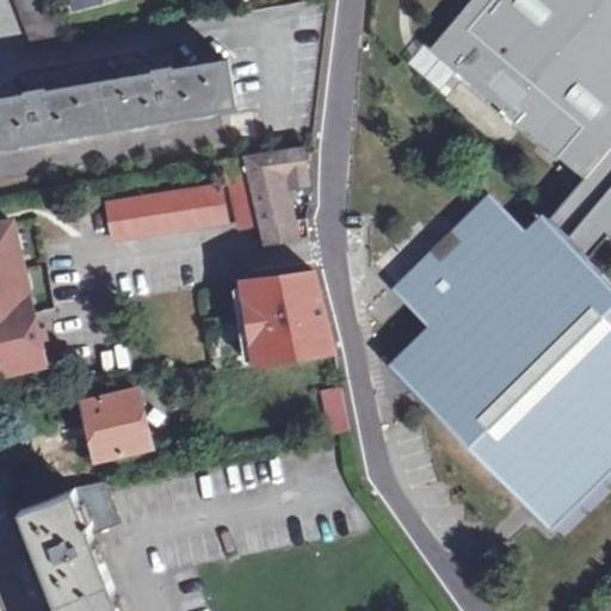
[(13,0),(34,53),(72,45),(54,0),(13,0)]
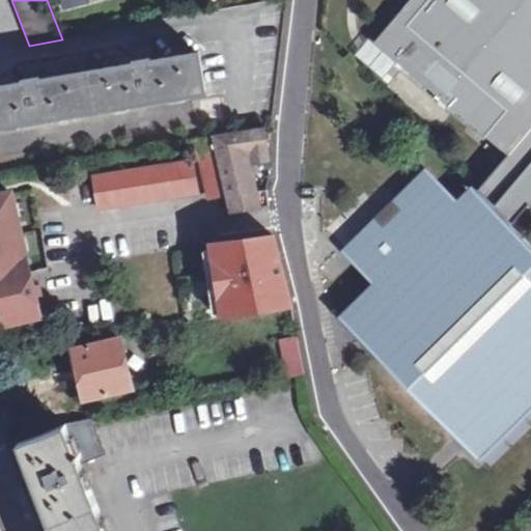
[(63,0),(66,12),(109,1),(109,0),(63,0)]
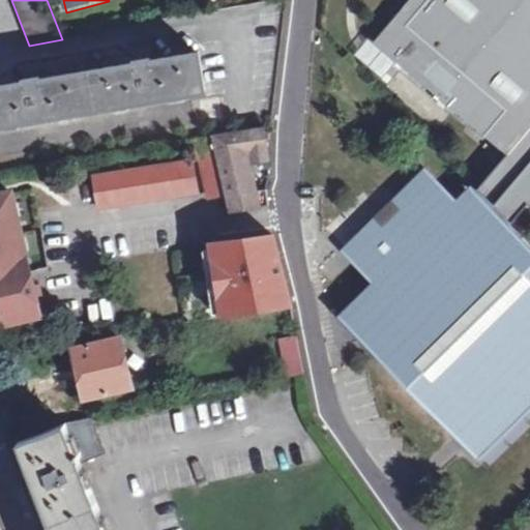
[(529,0),(409,0),(376,40),(510,152),(478,190),(517,228),(529,212),(529,0)]
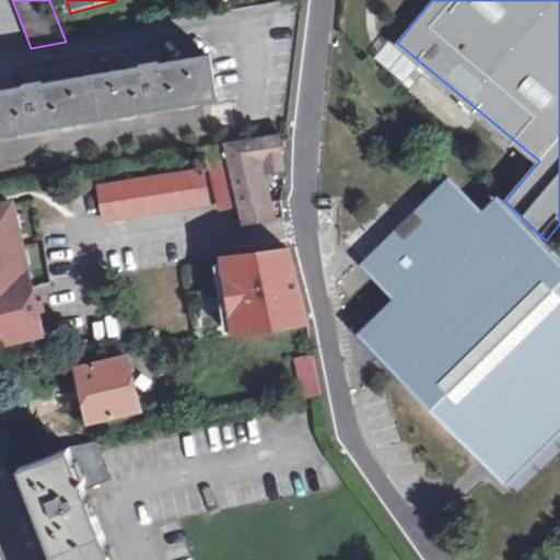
[(27,85),(0,90),(0,132),(217,96),(210,55),(185,59),(159,63),(156,53),(143,55),(144,66),(43,83),(41,73),(25,76),(27,85)]
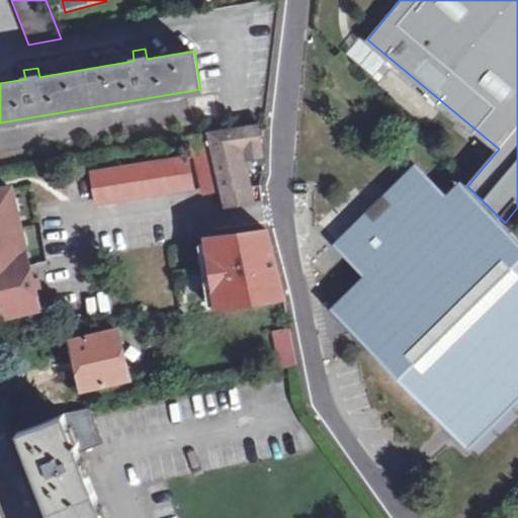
[(205,134),(194,137),(206,193),(221,189),(226,205),(263,201),(259,186),(249,188),(242,161),(246,160),(243,148),(261,146),(258,124),(205,134)]
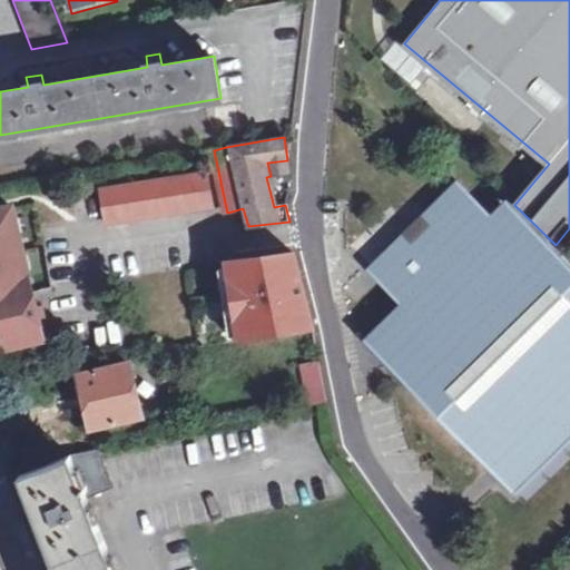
[(209,176),(100,193),(105,222),(214,205),(209,176)]
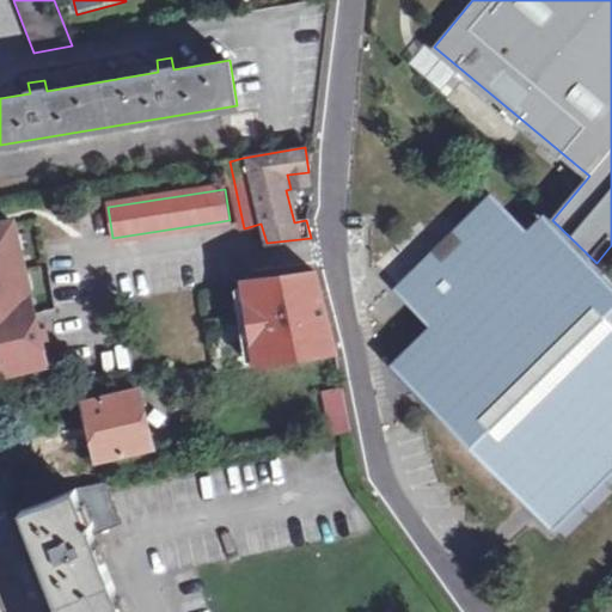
[(549,526),(611,463),(611,286),(540,213),(519,233),(493,207),(404,292),(433,322),(390,363),(549,526)]
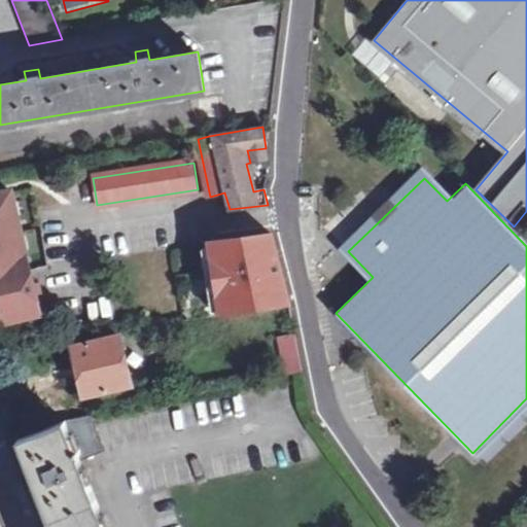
[(12,192),(0,195),(0,322),(40,314),(12,192)]
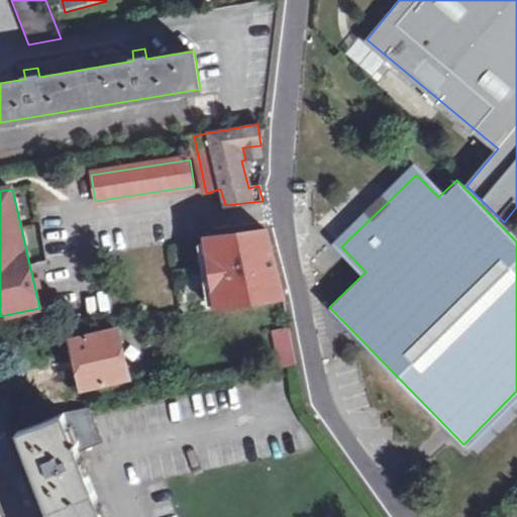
[(282,296),(267,229),(212,236),(213,242),(214,249),(214,250),(211,250),(217,292),(220,292),(222,302),(223,307),(282,296)]
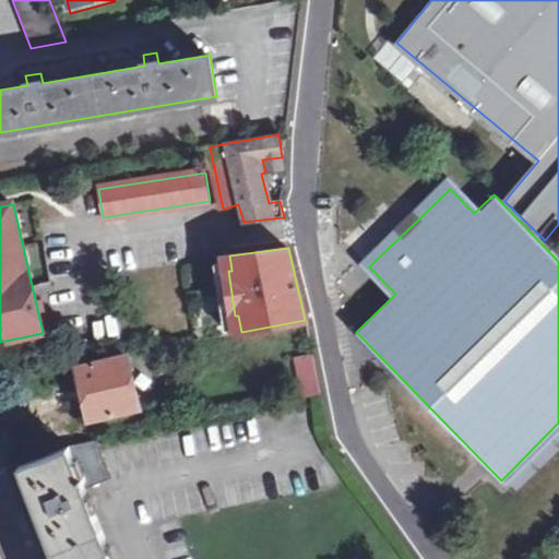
[(320,391),(313,354),(300,356),(302,367),(287,370),(288,377),(280,383),(283,399),(320,391)]
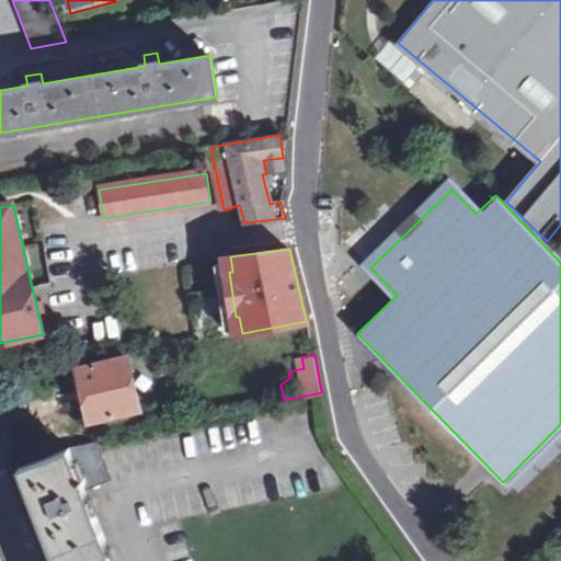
[(77,392),(57,398),(59,409),(79,404),(83,422),(92,420),(93,423),(141,411),(128,357),(80,369),(80,373),(72,374),(77,392)]
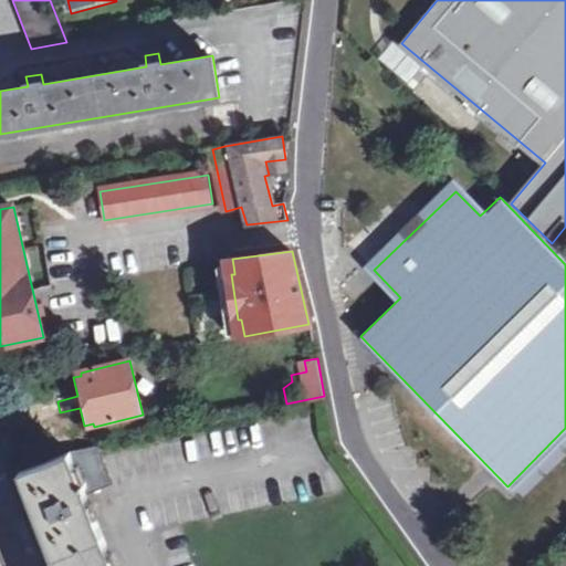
[(306,371),(304,360),(289,364),(291,375),(306,371)]
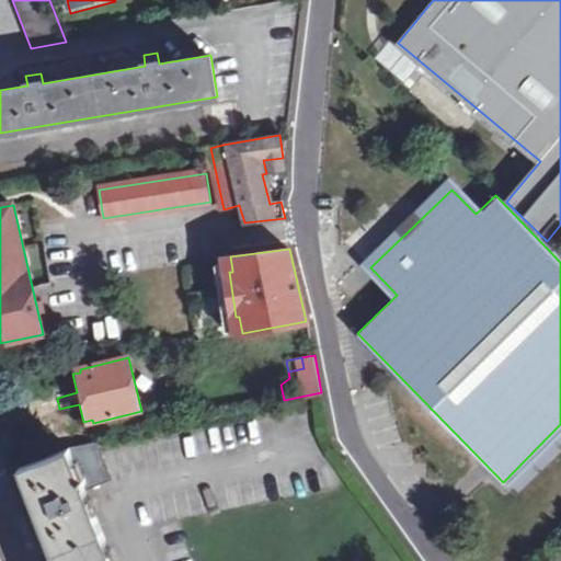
[(70,448),(20,468),(33,503),(23,506),(26,515),(30,523),(38,519),(54,560),(113,560),(87,491),(112,481),(96,443),(72,453),(70,448)]
